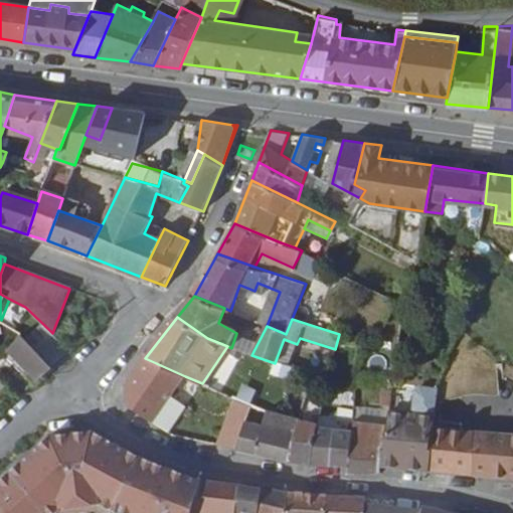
[(461,329),(437,389),(437,393),(499,392),(500,359),(461,329)]
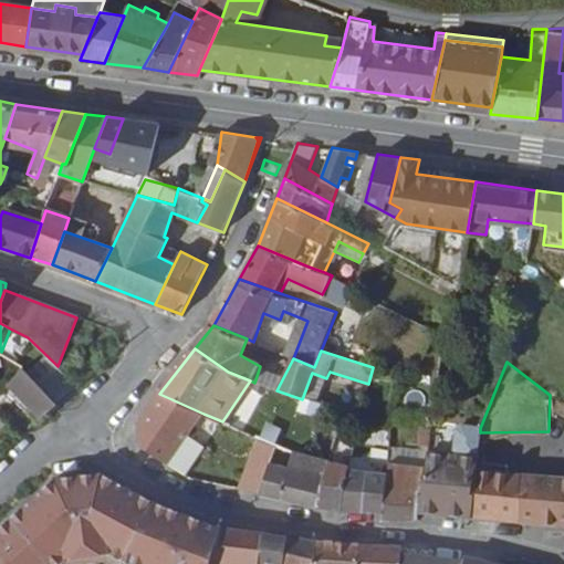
[(58,366),(54,363),(34,383),(53,404),(75,384),(58,366)]
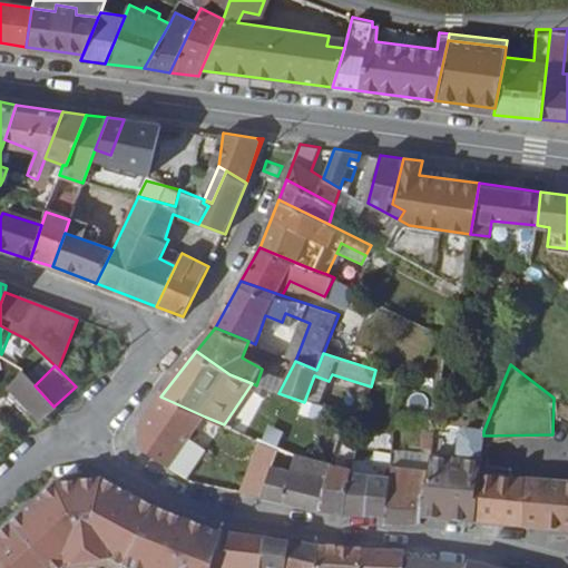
[(35,385),(19,368),(7,383),(5,388),(36,423),(54,407),(35,385)]
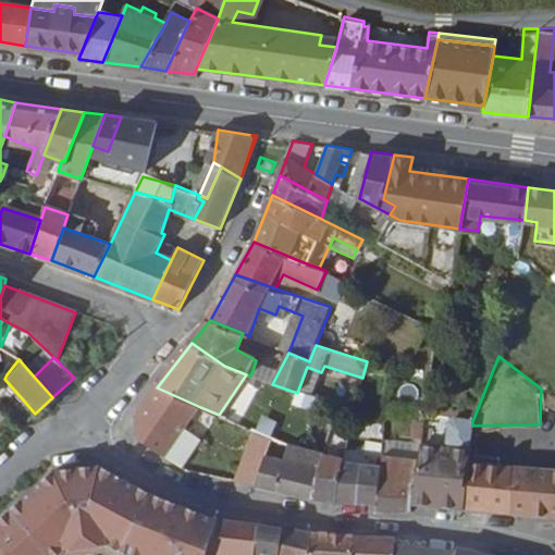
[(161,455),(182,429),(200,407),(157,387),(133,416),(135,439),(161,455)]
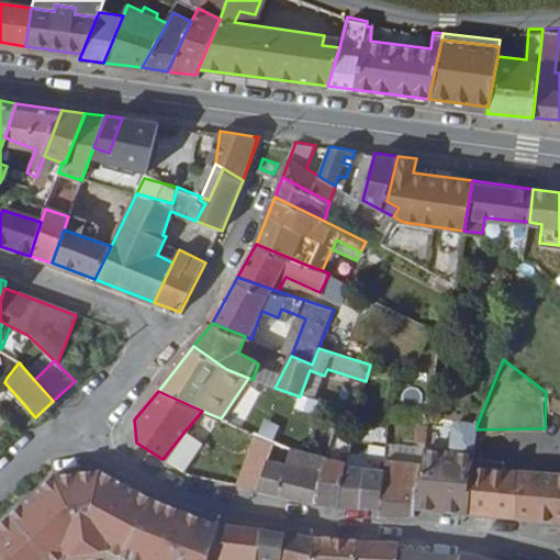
[(473,460),(477,429),(477,425),(455,418),(449,463),(441,463),(440,471),(421,469),(418,491),(415,490),(413,510),(469,514),(473,460)]
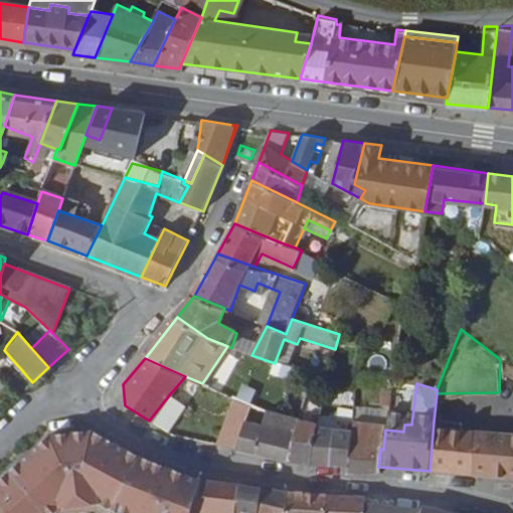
[(376,409),(388,410),(389,388),(377,388),(376,409)]
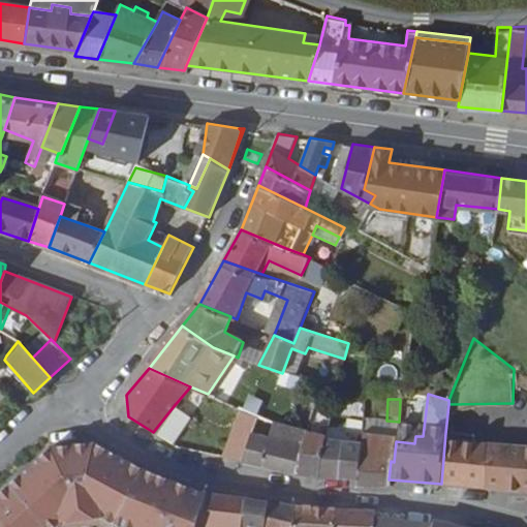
[(173,407),(153,432),(175,445),(191,420),(173,407)]
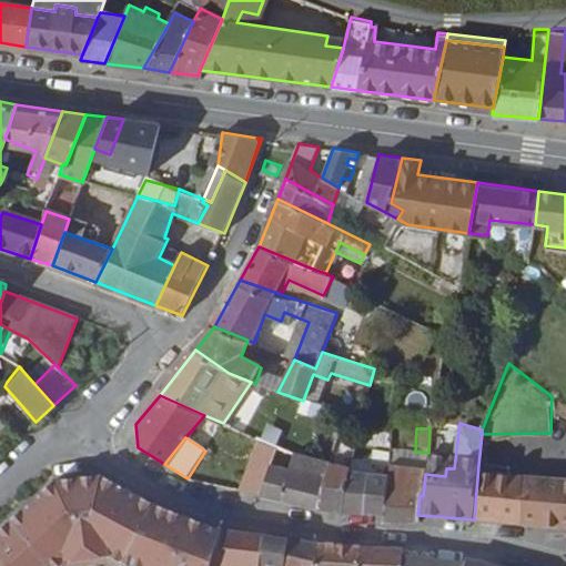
[(331,463),(351,470),(356,447),(335,442),(330,461),(330,463),(331,463)]
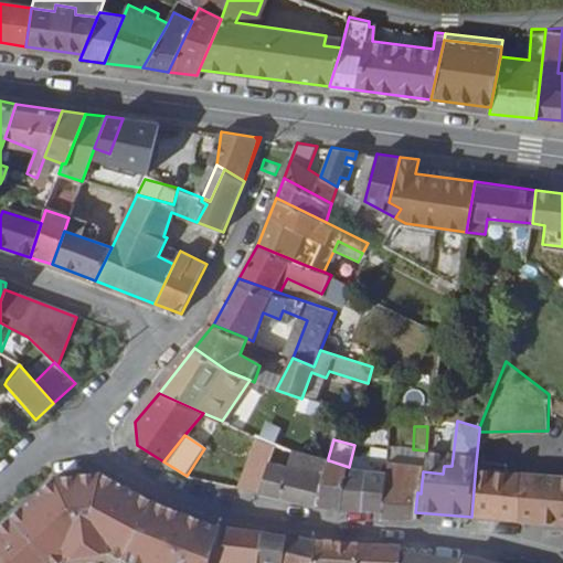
[(309,453),(276,443),(255,491),(283,498),(316,505),(316,506),(318,507),(329,460),(328,460),(328,458),(309,453)]
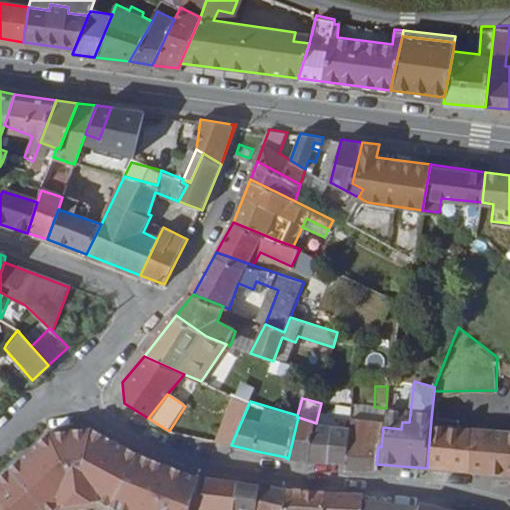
[(307,461),(315,425),(316,423),(298,417),(288,459),(307,461)]
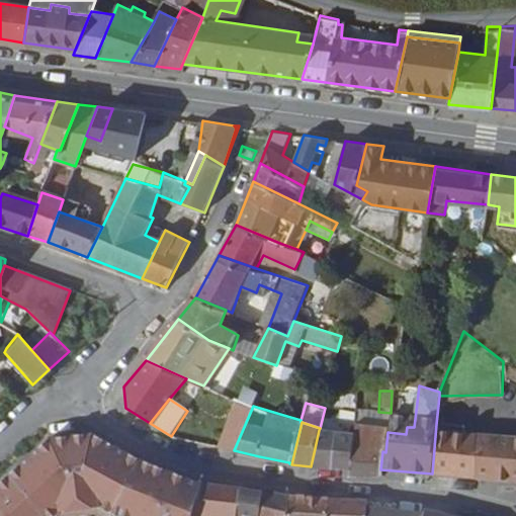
[(385,452),(388,432),(388,428),(357,423),(355,435),(349,471),(349,476),(380,476),(380,469),(382,451),(385,452)]
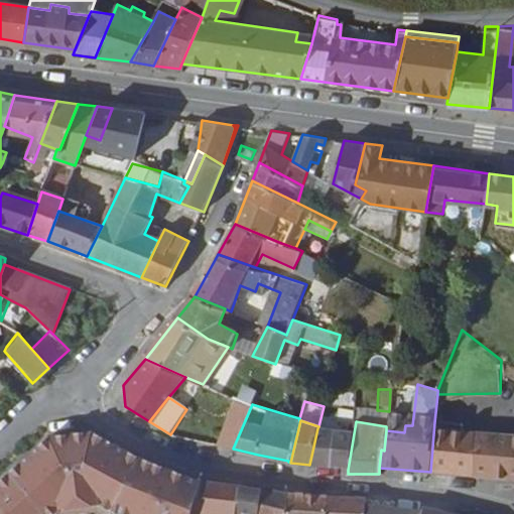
[(430,472),(473,475),(474,475),(477,434),(463,433),(456,432),(456,424),(434,422),(430,472)]
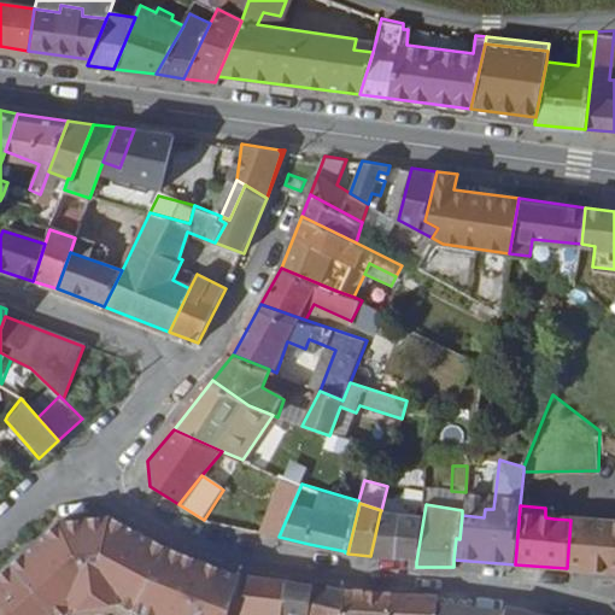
[(370,556),(396,560),(399,515),(380,513),(370,556)]
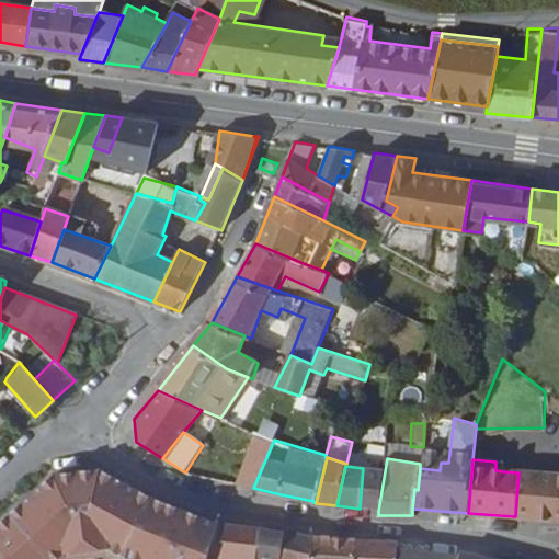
[(385,471),(363,468),(360,509),(378,511),(385,471)]
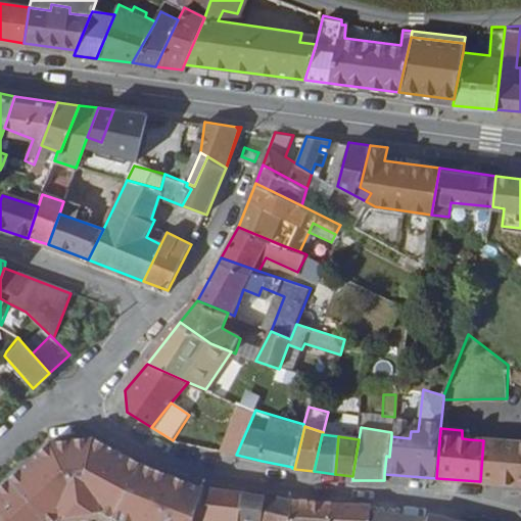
[(49,442),(0,487),(0,520),(195,520),(203,487),(143,465),(109,445),(96,437),(49,442)]
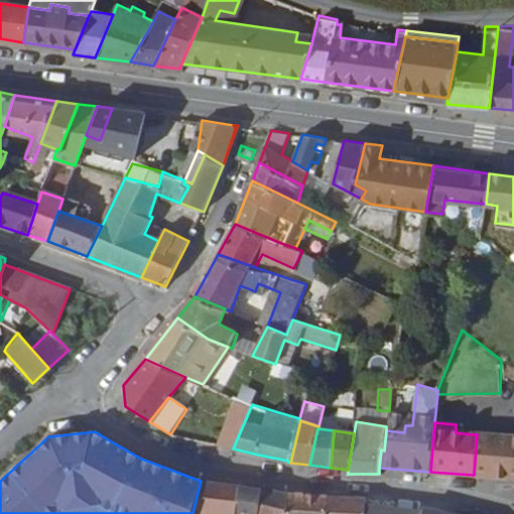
[(474,475),(495,477),(499,436),(477,434),(474,475)]
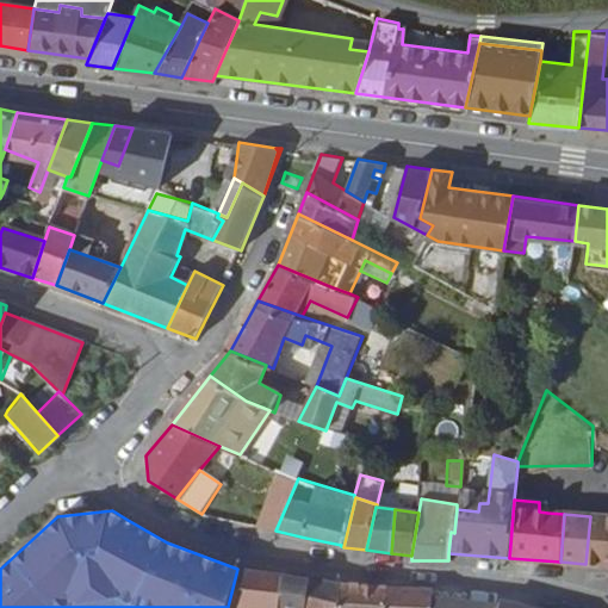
[(607,517),(590,516),(585,564),(607,566),(607,517)]
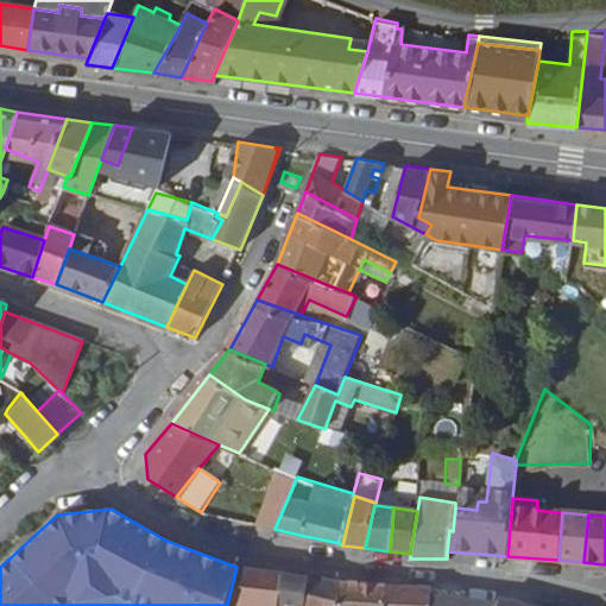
[(275,605),(282,573),(237,567),(227,605),(275,605)]
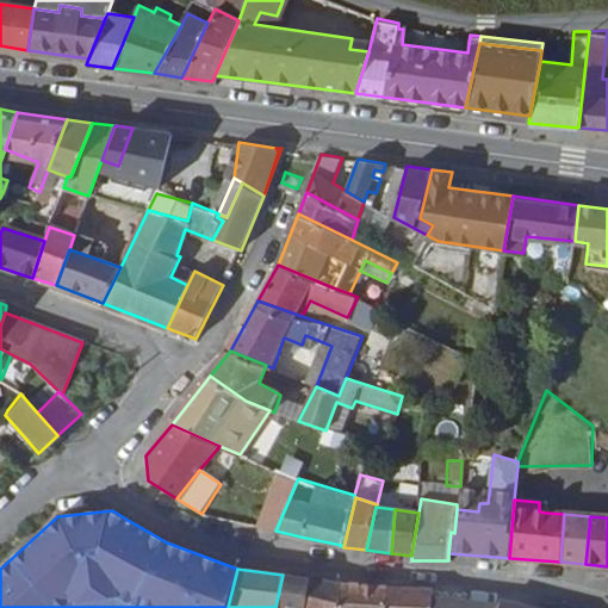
[(301,607),(308,578),(283,575),(275,607),(301,607)]
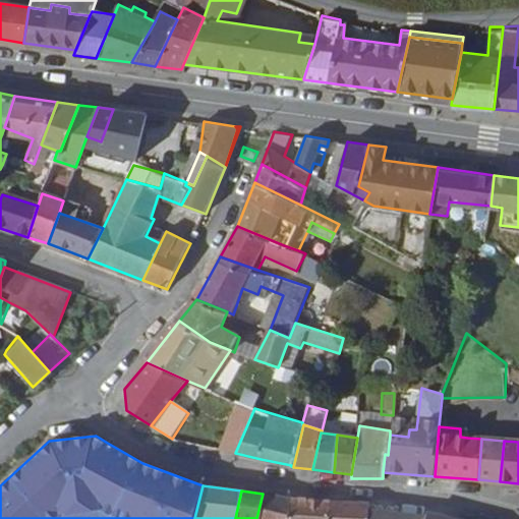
[(287,518),(289,497),(263,492),(263,494),(256,518),(287,518)]
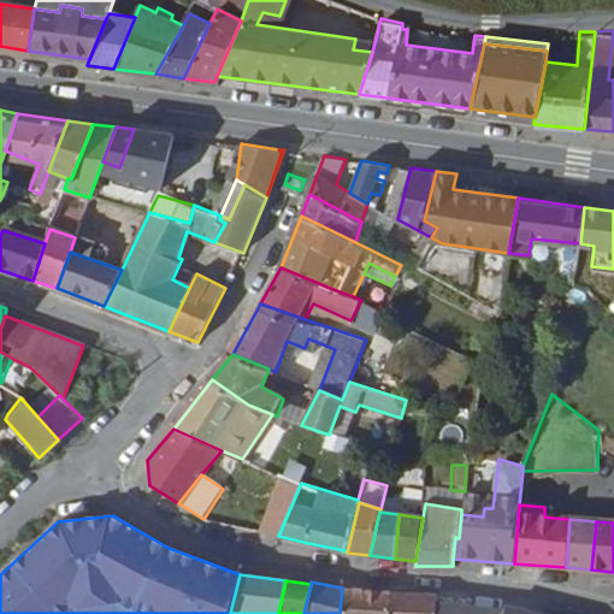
[(387,613),(390,591),(342,588),(340,613),(387,613)]
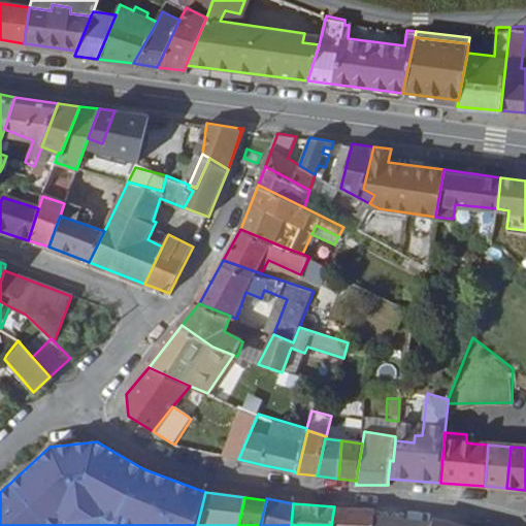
[(371,525),(373,519),(373,515),(374,510),(334,506),(331,525),(371,525)]
